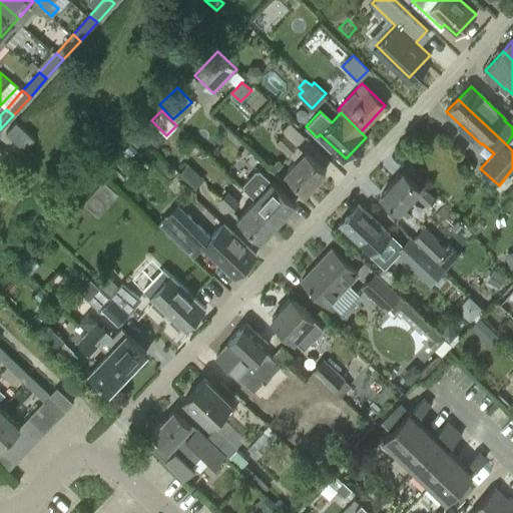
[(25,149),(35,138),(16,121),(6,132),(25,149)]
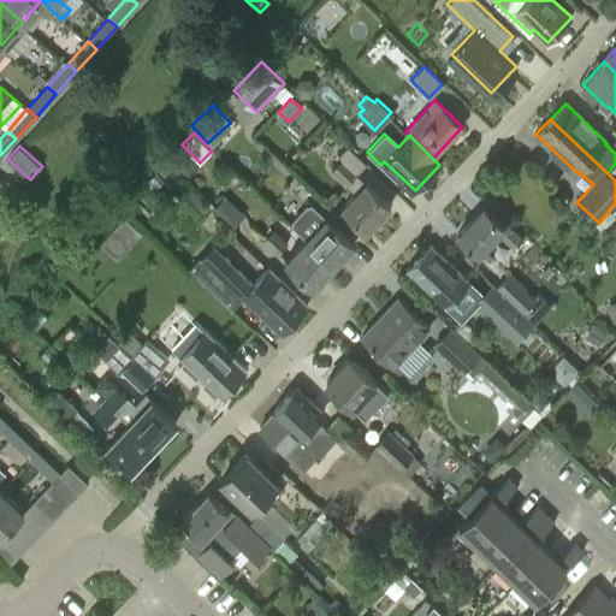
[(367,230),(390,206),(356,173),(367,164),(348,146),(338,157),(342,160),(332,170),(356,193),(343,207),(367,230)]
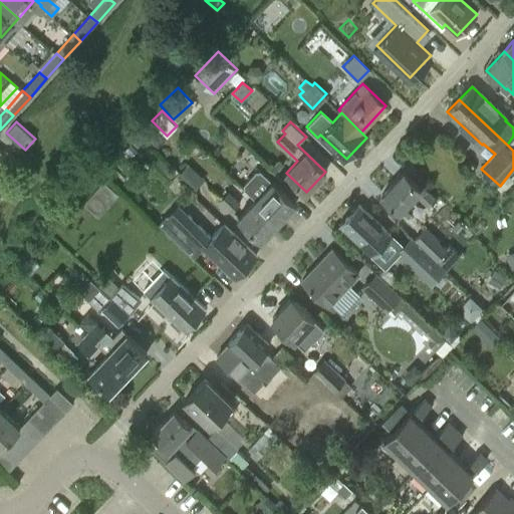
[(150,142),(155,148),(162,145),(164,138),(159,133),(151,135),(150,142)]
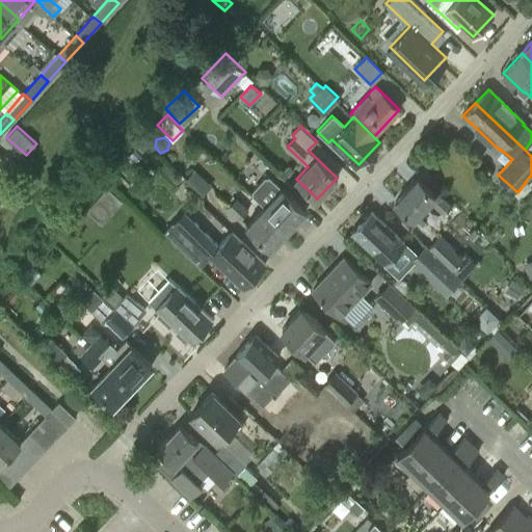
[(134,160),(140,154),(134,149),(129,155),(134,160)]
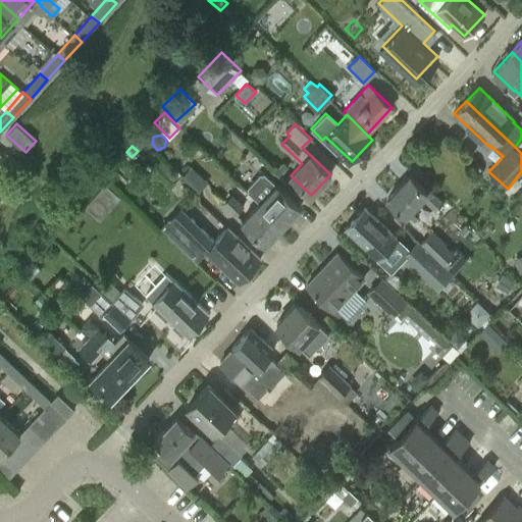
[(282,163),(274,171),(279,175),(286,167),(282,163)]
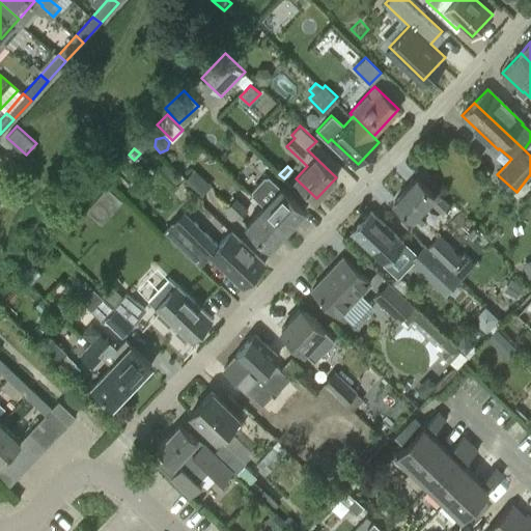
[(190,167),(182,177),(200,192),(208,182),(190,167)]
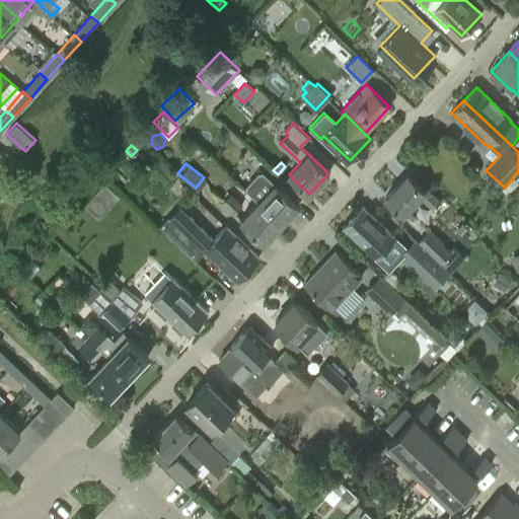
[(281,223),(298,206),(262,172),(260,171),(246,186),(247,187),(245,189),(258,201),(257,201),(281,223)]
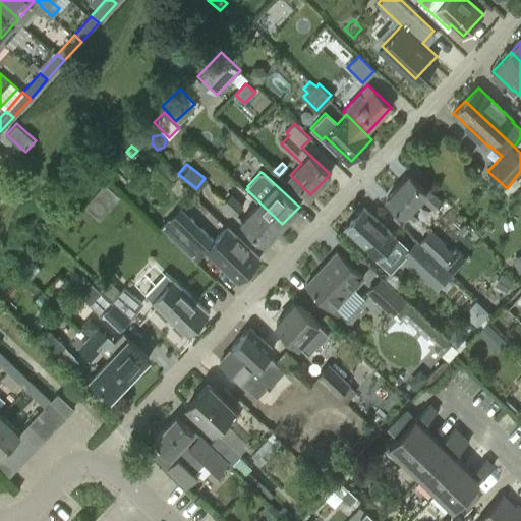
[(435,211),(442,203),(428,189),(425,191),(408,175),(387,198),(405,215),(421,197),(435,211)]
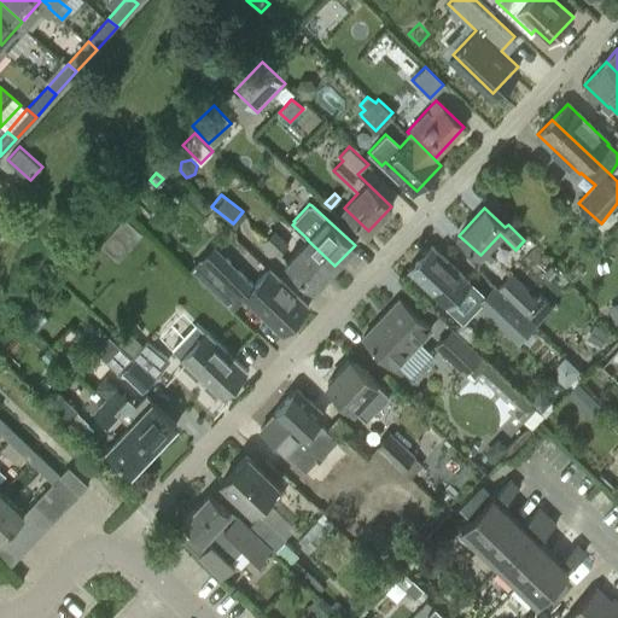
[(120,215),(95,242),(112,257),(136,231),(120,215)]
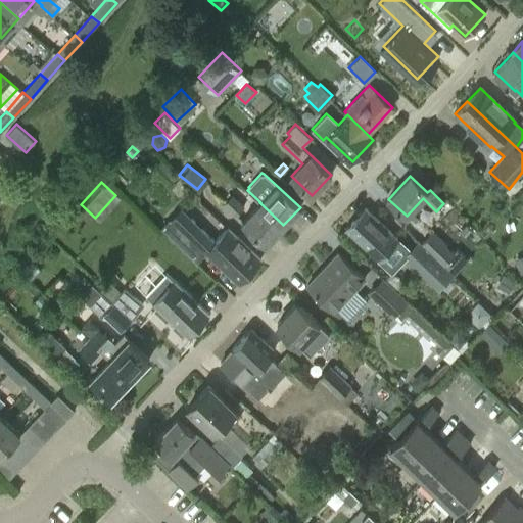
[(244,206),(233,194),(224,204),(235,217),(244,206)]
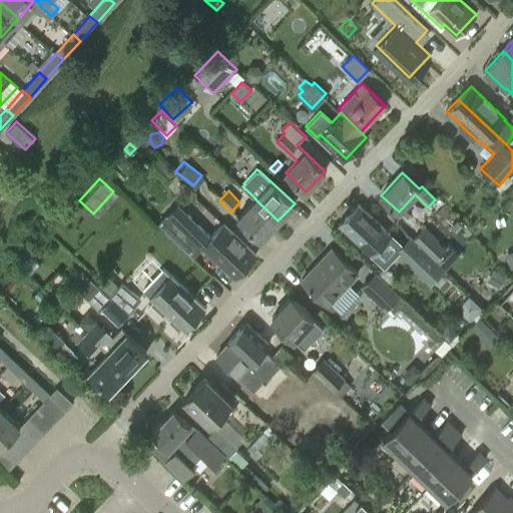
[(254,198),(237,217),(261,239),(278,220),(254,198)]
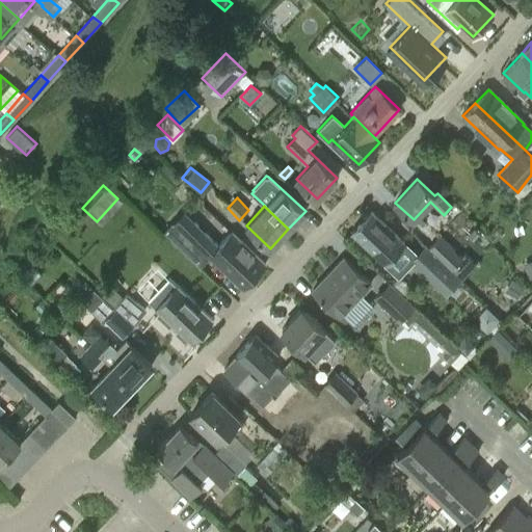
[(170,219),(176,224),(173,228),(169,224),(163,231),(176,242),(201,266),(203,264),(209,269),(216,262),(243,287),(264,264),(231,233),(218,246),(194,222),(194,221),(186,213),(185,215),(179,210),(170,219)]
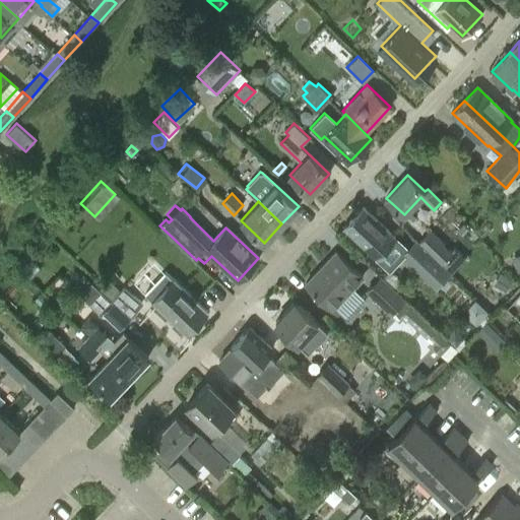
[(377,259),(396,239),(363,207),(343,229),(377,259)]
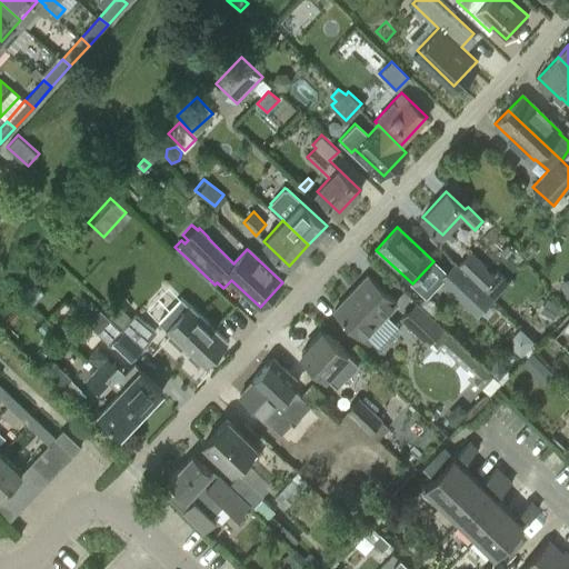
[(528,260),(537,252),(530,246),(522,253),(528,260)]
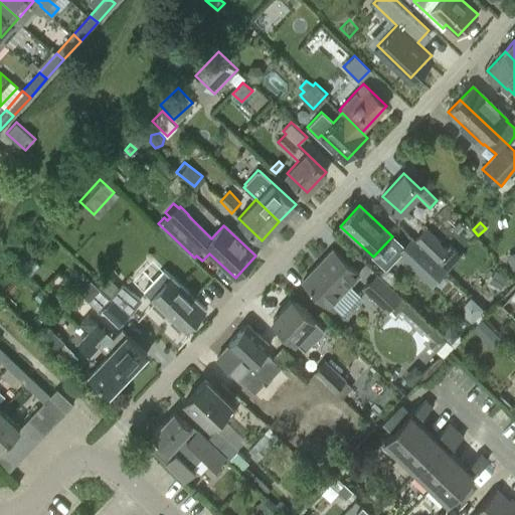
[(414,240),(447,272),(462,255),(450,244),(448,247),(426,228),(414,240)]
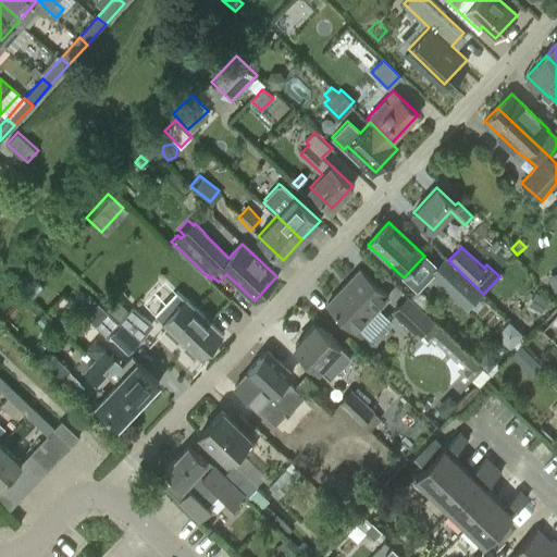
[(444,257),(435,265),(437,269),(434,272),(432,275),(444,287),(453,295),(468,310),(475,302),(483,294),(448,260),(444,257)]
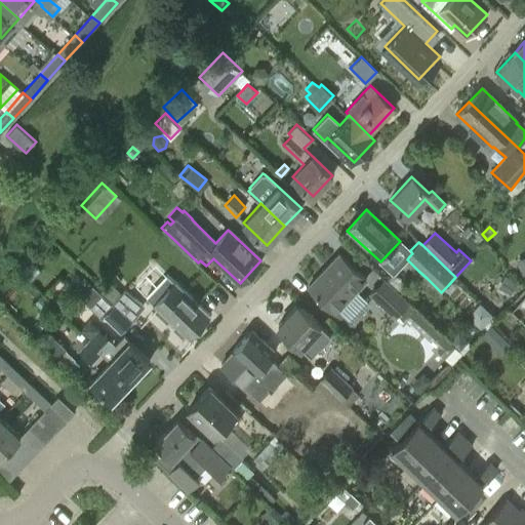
[(335,311),(366,279),(339,253),(309,286),(335,311)]
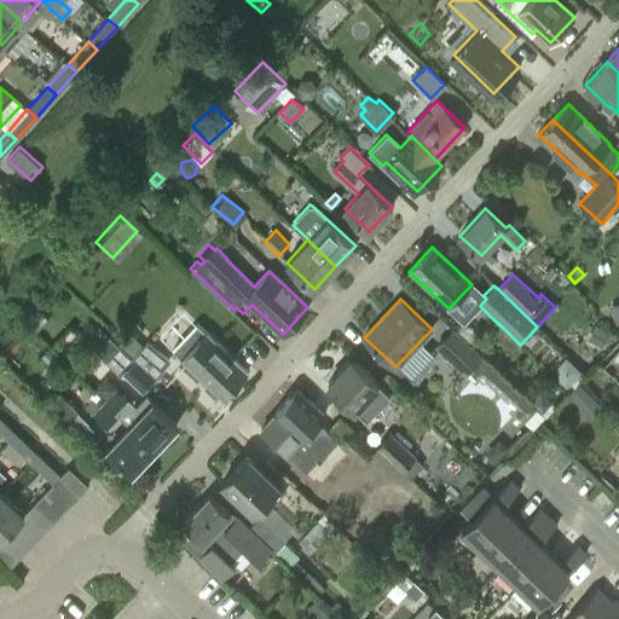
[(36,330),(47,319),(38,310),(25,320),(36,330)]
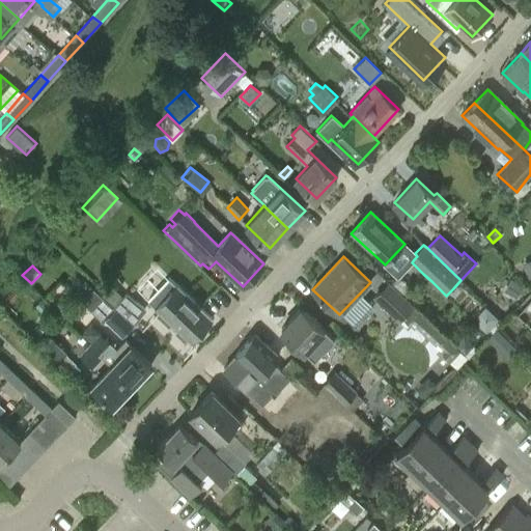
[(459,351),(414,306),(414,305),(389,281),(374,296),(399,320),(407,313),(409,315),(401,322),(407,327),(411,323),(415,327),(418,324),(435,340),(434,341),(443,350),(444,348),(446,351),(443,355),(453,365),(464,355),(459,351)]
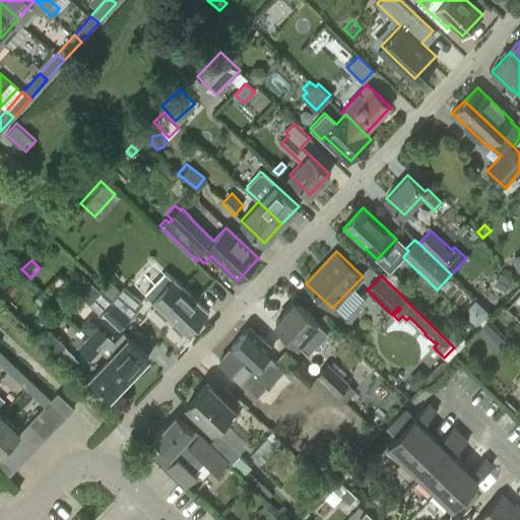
[(504,275),(497,287),(505,291),(512,280),(504,275)]
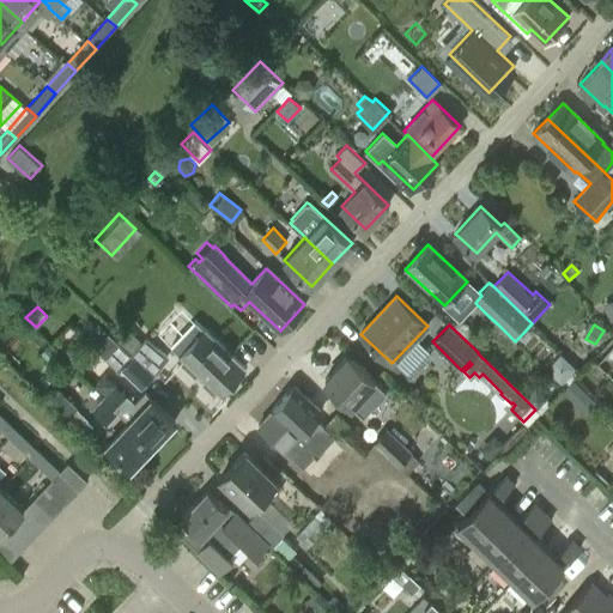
[(132,354),(117,341),(108,333),(107,334),(98,326),(89,337),(98,344),(96,346),(121,369),(133,356),(132,354)]
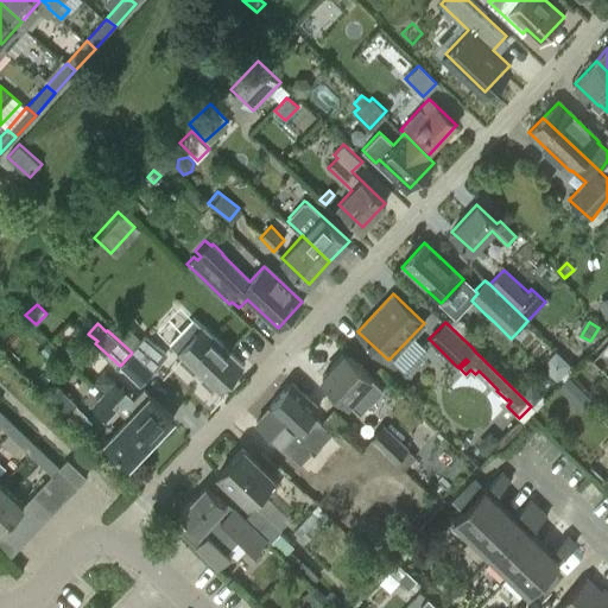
[(219,390),(244,365),(202,325),(177,350),(219,390)]
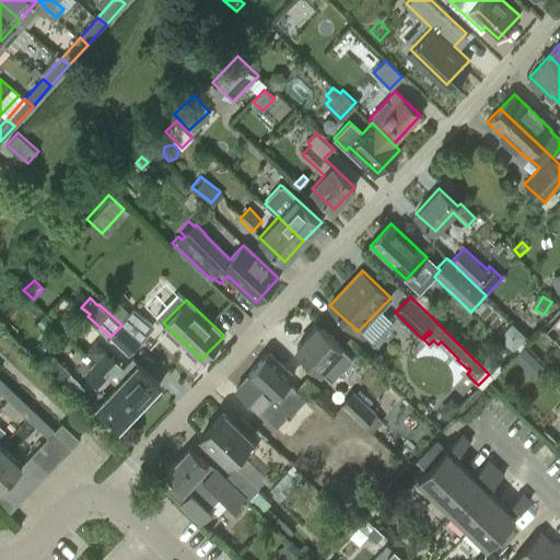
[(132,308),(130,312),(120,324),(121,325),(140,343),(144,338),(153,326),(132,308)]
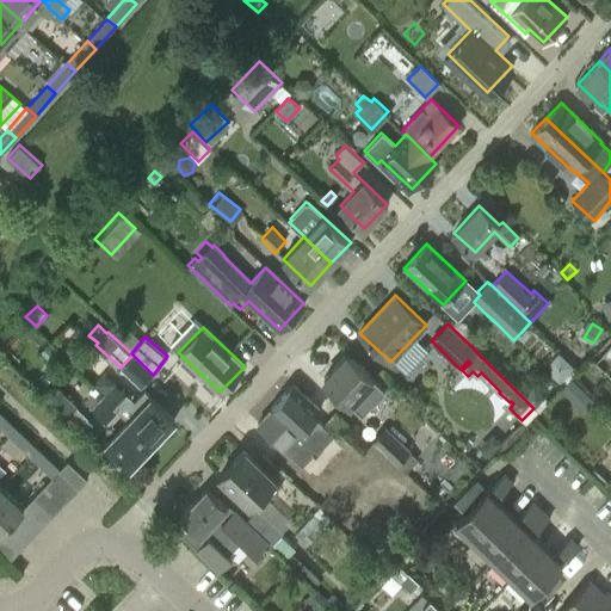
[(55,355),(47,346),(41,353),(49,360),(55,355)]
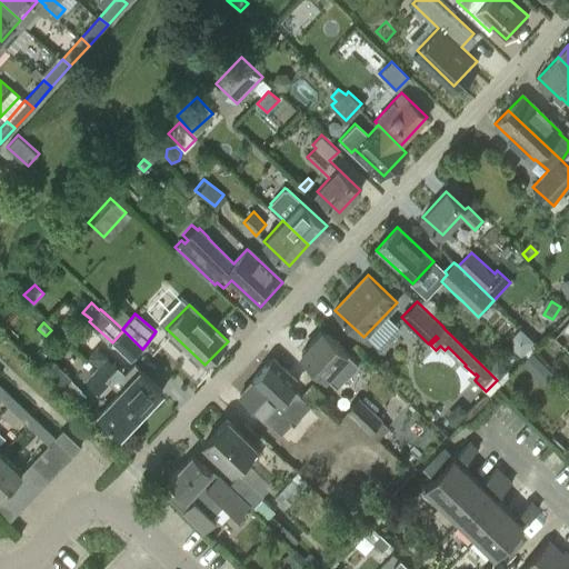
[(336,387),(346,377),(335,367),(347,353),(323,330),(301,353),(336,387)]
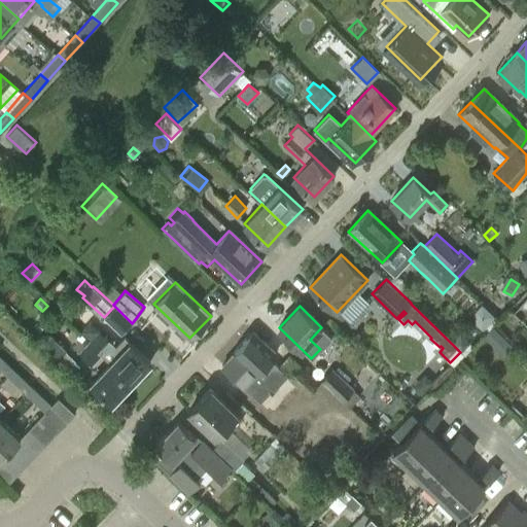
[(484,336),(487,339),(496,348),(501,352),(511,343),(493,326),(484,336)]
